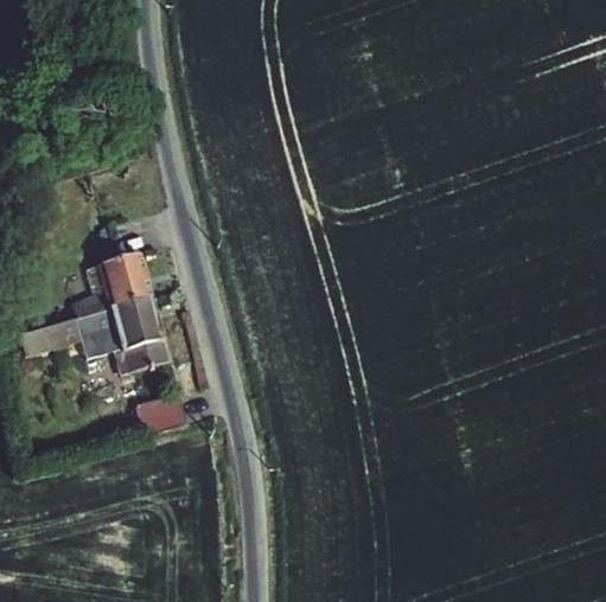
[(72,303),(76,318),(152,296),(140,253),(85,268),(94,298),(72,303)]
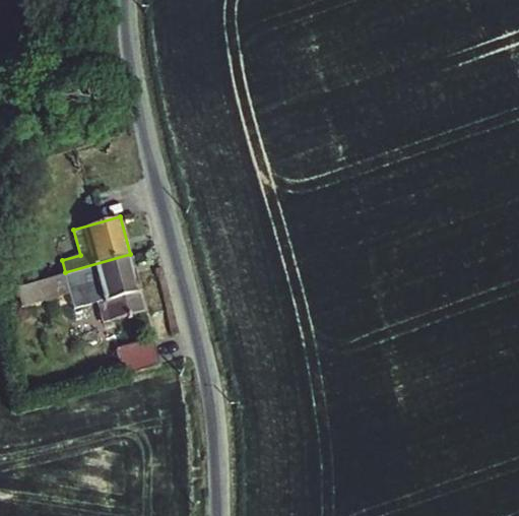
[(145,309),(130,254),(65,272),(31,281),(36,298),(70,288),(71,291),(101,281),(111,319),(145,309)]
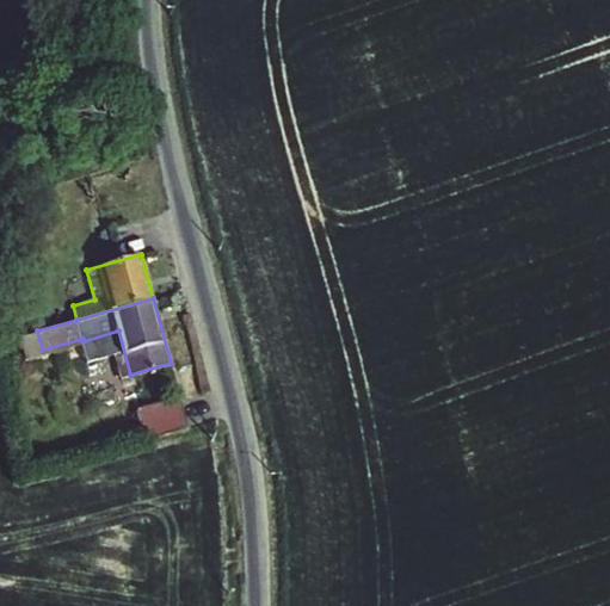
[(121,377),(130,375),(118,331),(84,341),(85,348),(111,341),(121,377)]
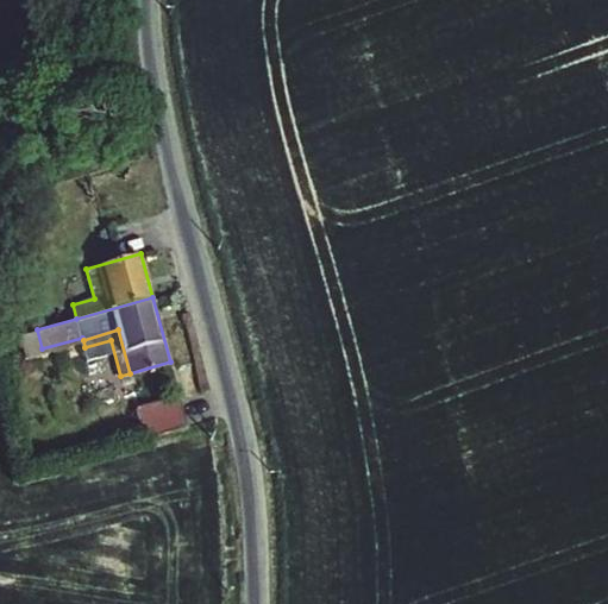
[(91,381),(85,383),(89,400),(95,398),(91,381)]
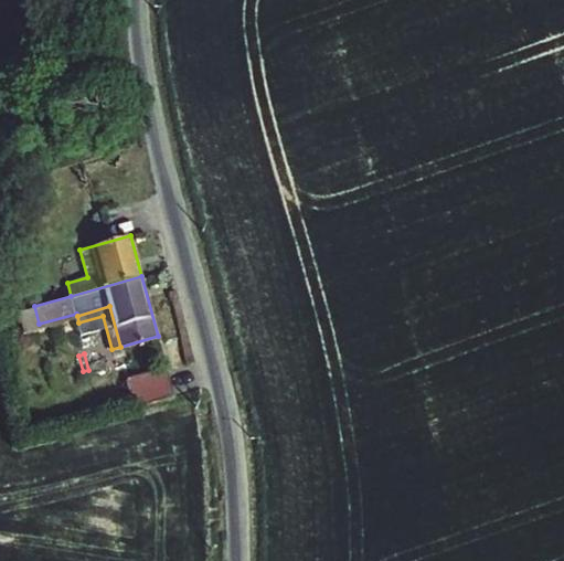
[(127,378),(135,406),(174,395),(166,367),(127,378)]
